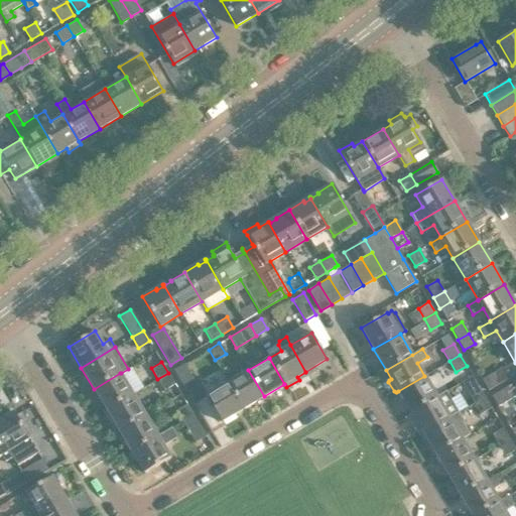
[(195,404),(205,398),(184,364),(173,370),(195,404)]
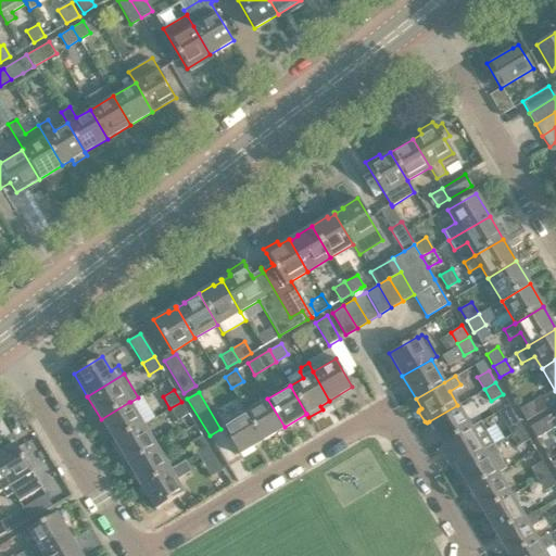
[(526,420),(548,407),(542,395),(519,408),(526,420)]
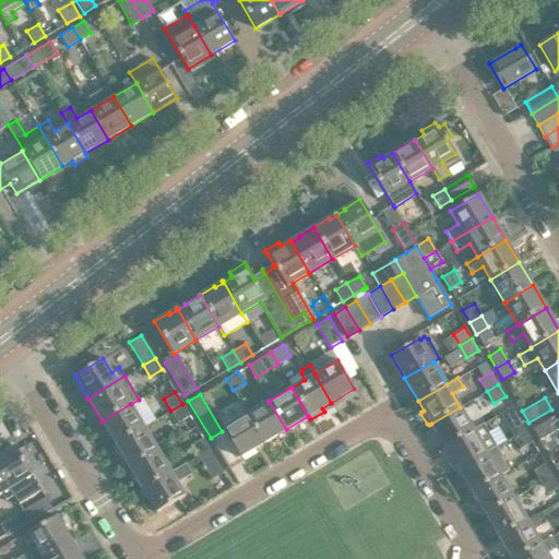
[(286,429),(269,401),(246,415),(263,443),(286,429)]
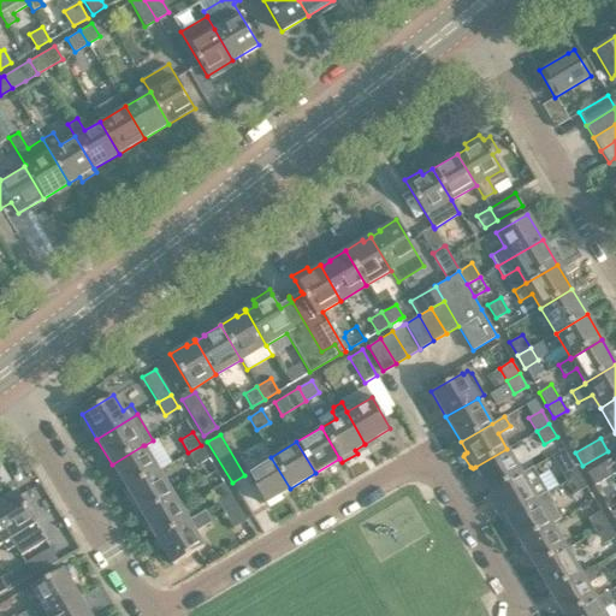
[(159,469),(144,445),(143,445),(112,465),(126,489),(159,469)]
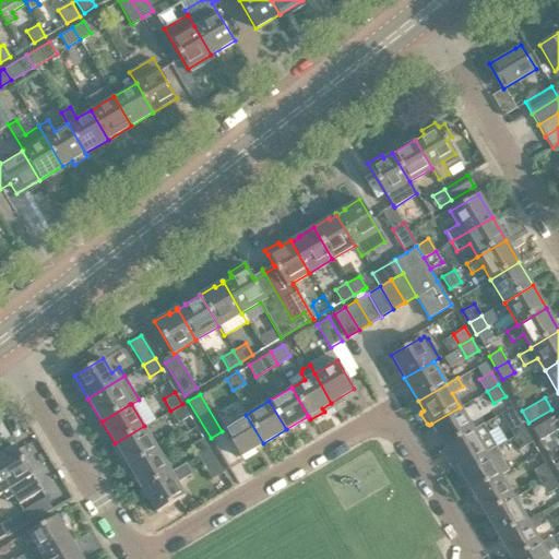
[(177,423),(189,416),(182,404),(170,411),(177,423)]
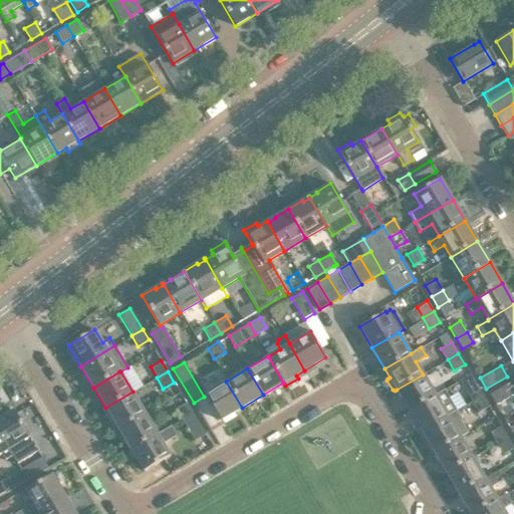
[(397,390),(410,411),(436,395),(423,374),(397,390)]
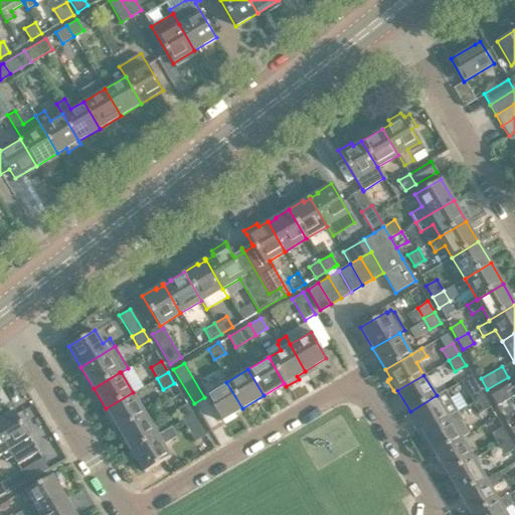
[(514,379),(490,394),(496,405),(514,394),(514,379)]
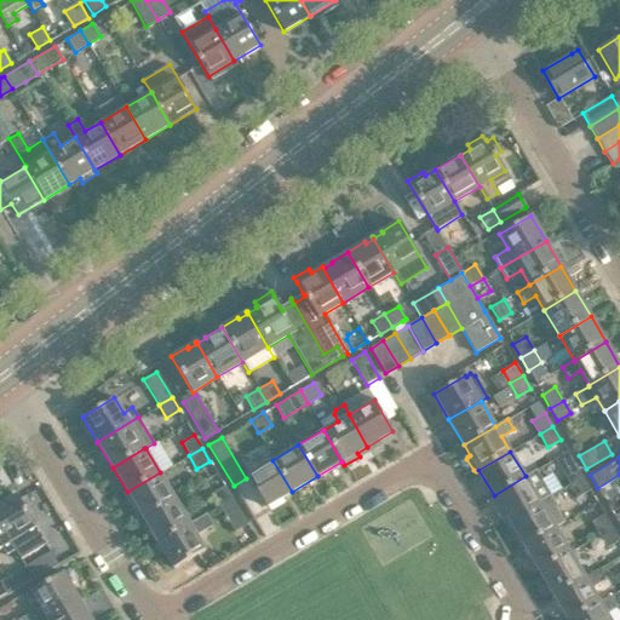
[(267,506),(292,492),(273,460),(247,475),(267,506)]
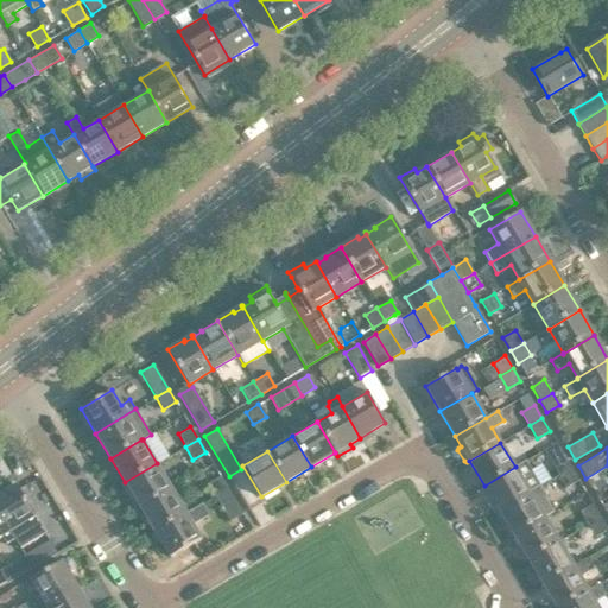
[(558,475),(571,468),(563,455),(551,462),(558,475)]
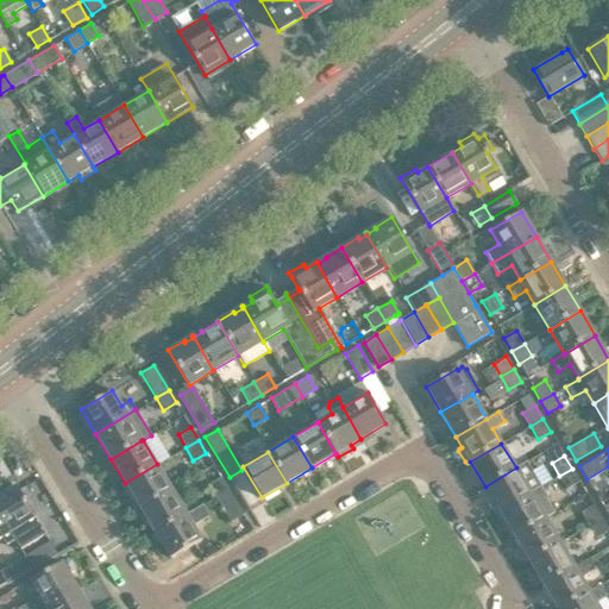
[(526,463),(516,468),(485,487),(491,496),(487,498),(496,514),(500,512),(540,487),(526,463)]
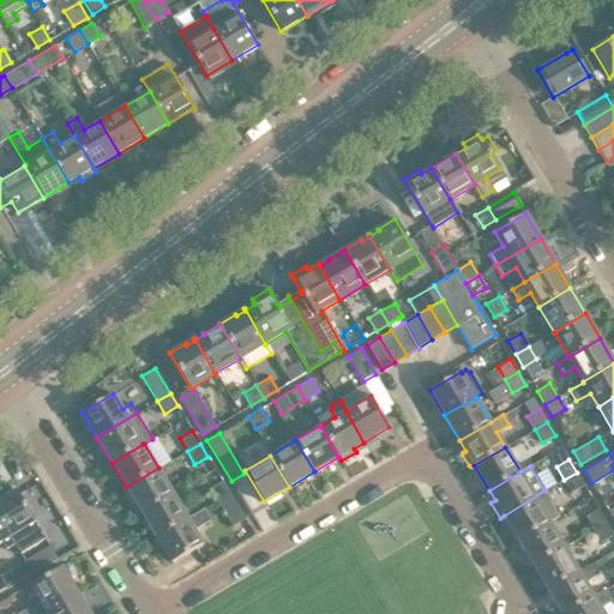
[(142,512),(173,493),(158,468),(126,487),(132,497),(127,499),(137,515),(140,511),(142,512)]
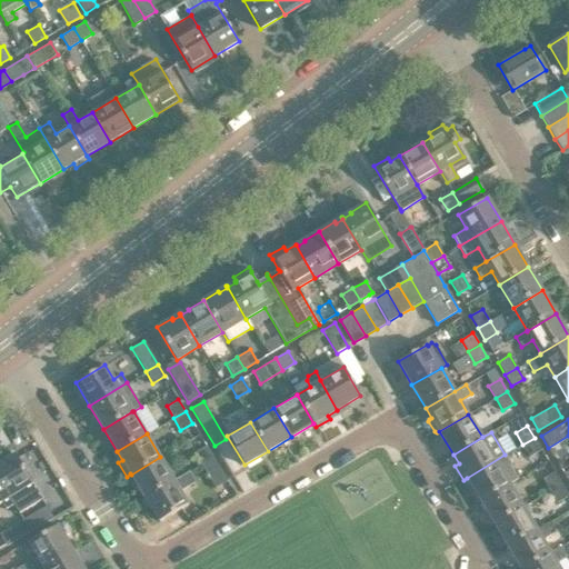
[(529,457),(541,449),(535,438),(522,445),(529,457)]
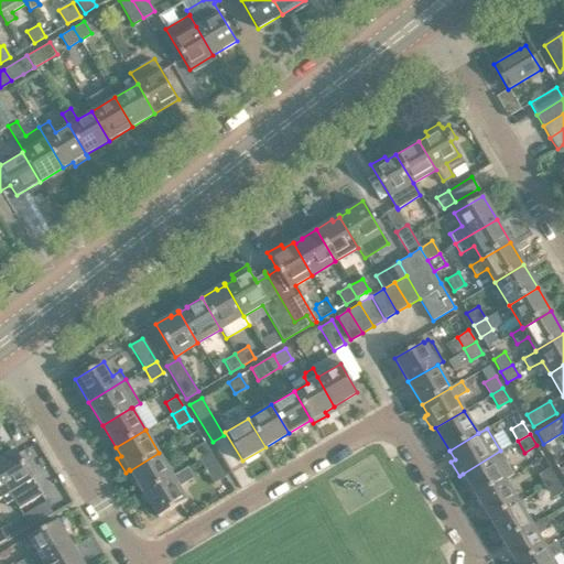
[(199,461),(210,453),(204,442),(193,448),(199,461)]
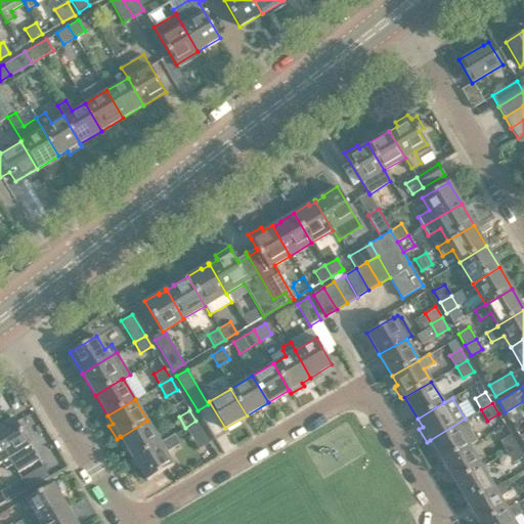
[(35,411),(19,420),(29,436),(43,428),(35,411)]
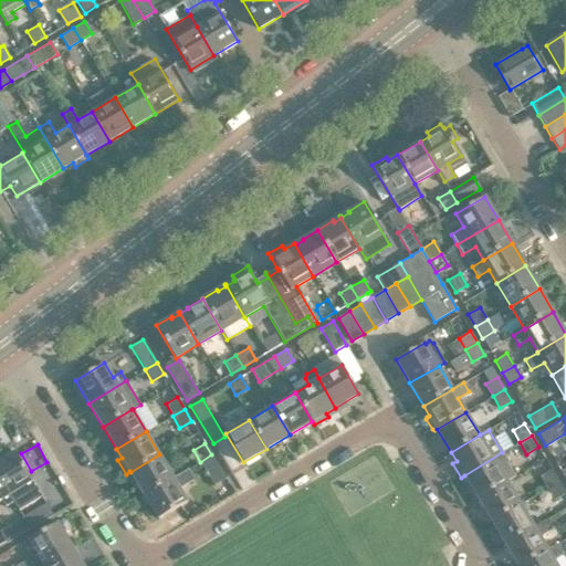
[(16,451),(0,460),(0,478),(9,494),(32,480),(16,451)]
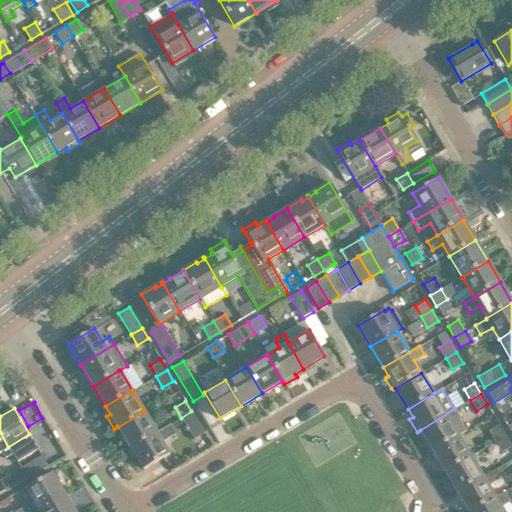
[(432,451),(459,435),(458,435),(465,431),(458,419),(459,416),(454,409),(420,430),(425,438),(421,440),(429,453),(432,451)]
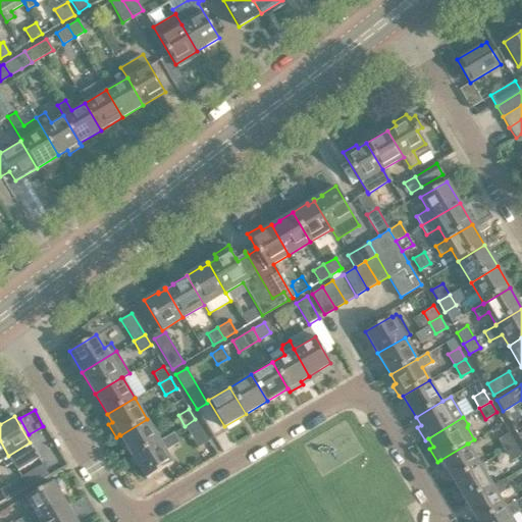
[(133,457),(160,440),(147,419),(120,435),(133,457)]
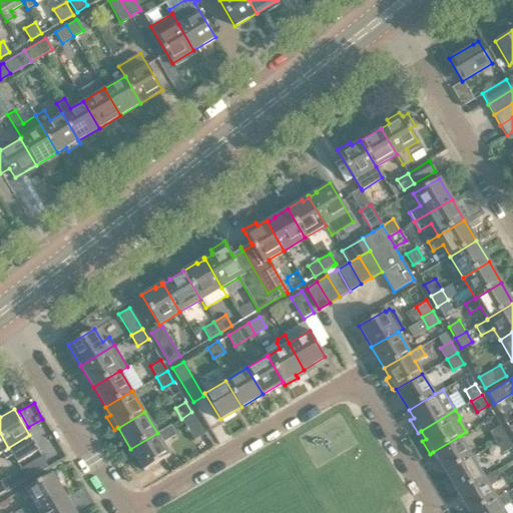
[(193,440),(204,434),(191,412),(181,419),(193,440)]
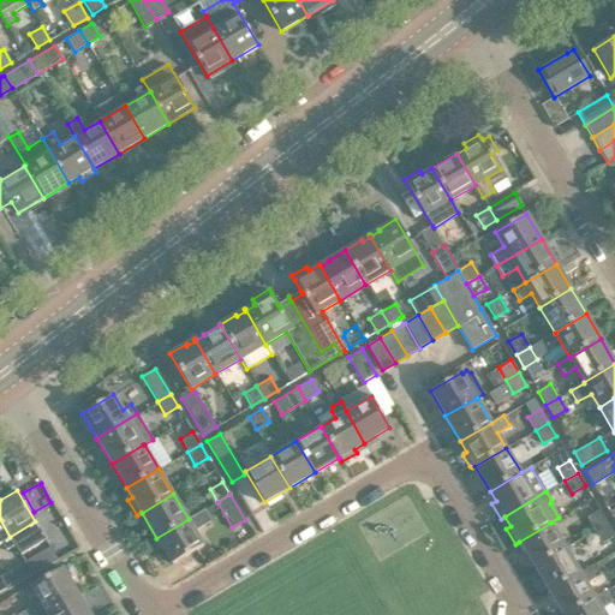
[(595,531),(608,524),(599,509),(586,517),(595,531)]
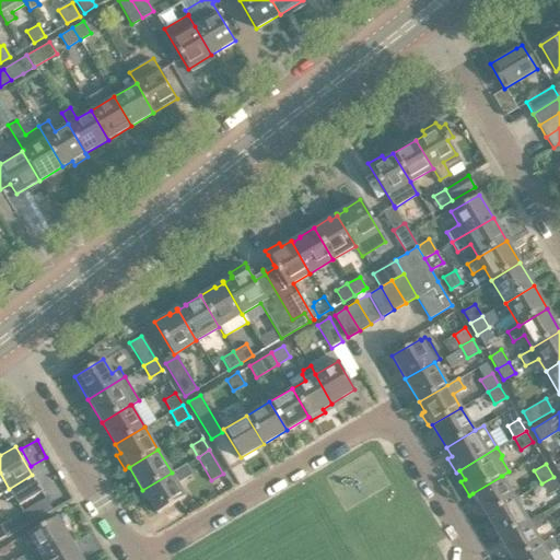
[(142,490),(156,513),(186,496),(177,482),(191,474),(185,465),(172,473),(142,490)]
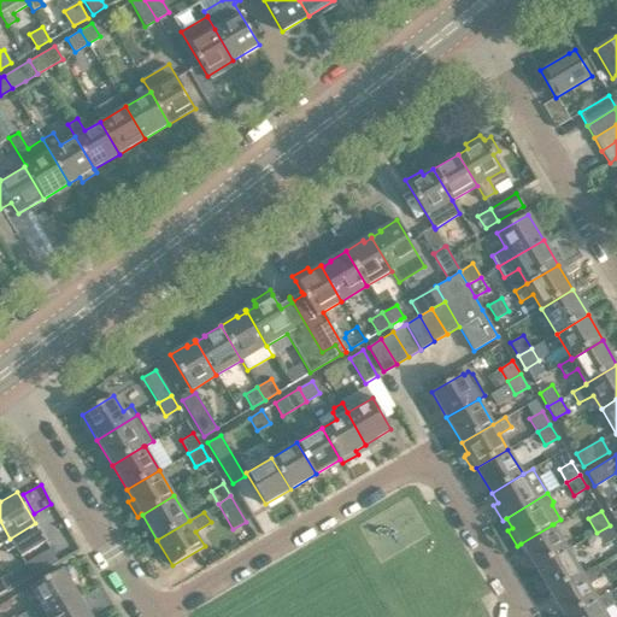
[(0,544),(10,539),(0,521),(0,544)]
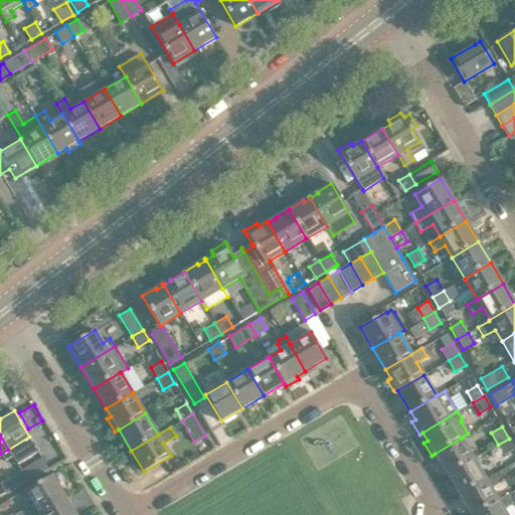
[(435,454),(448,475),(474,459),(462,438),(435,454)]
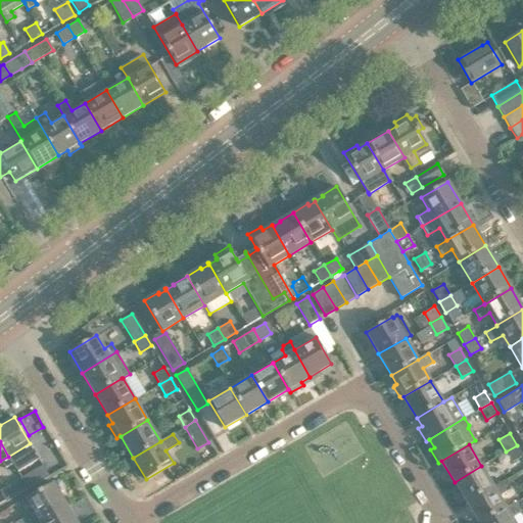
[(512,462),(522,456),(517,445),(506,452),(512,462)]
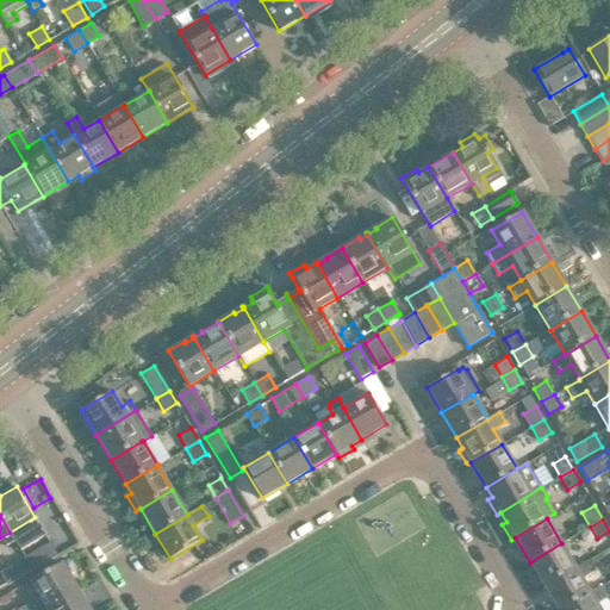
[(27,555),(25,558),(32,570),(57,555),(49,542),(27,555)]
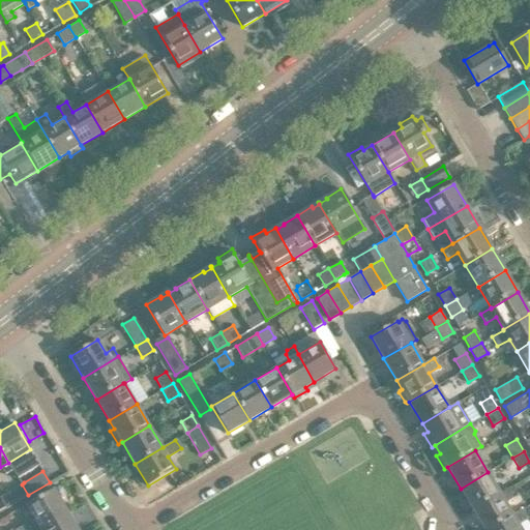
[(461,489),(473,510),(500,494),(500,493),(488,472),(461,489)]
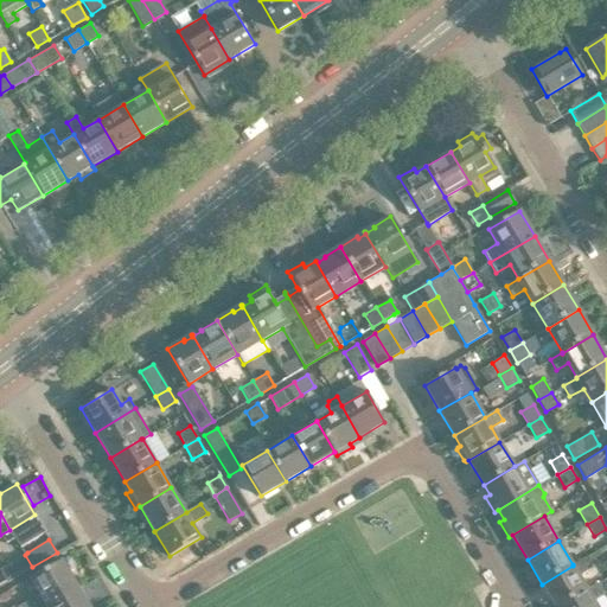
[(25,555),(0,568),(0,569),(7,582),(32,567),(25,555)]
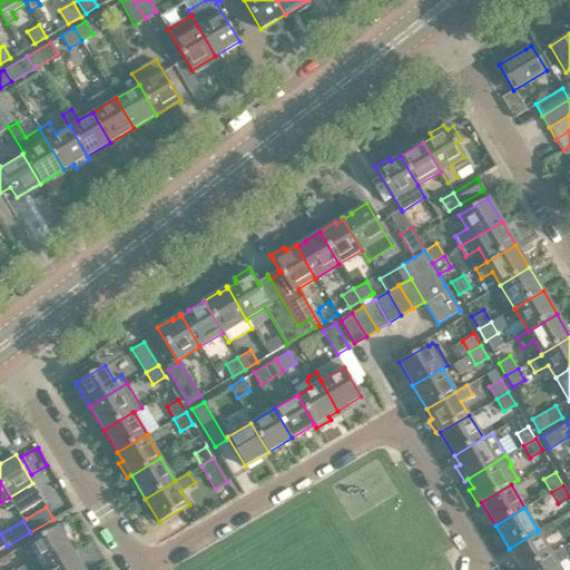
[(509,549),(521,569),(526,569),(552,554),(551,553),(543,540),(556,533),(549,523),(538,530),(538,531),(509,549)]
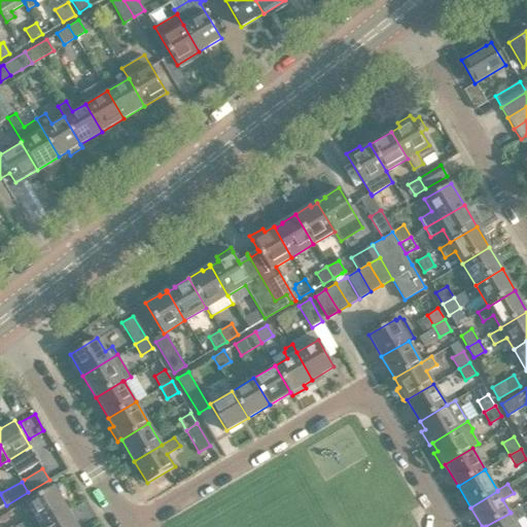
[(23,522),(13,526),(34,526),(66,508),(54,486),(27,502),(34,515),(23,522)]
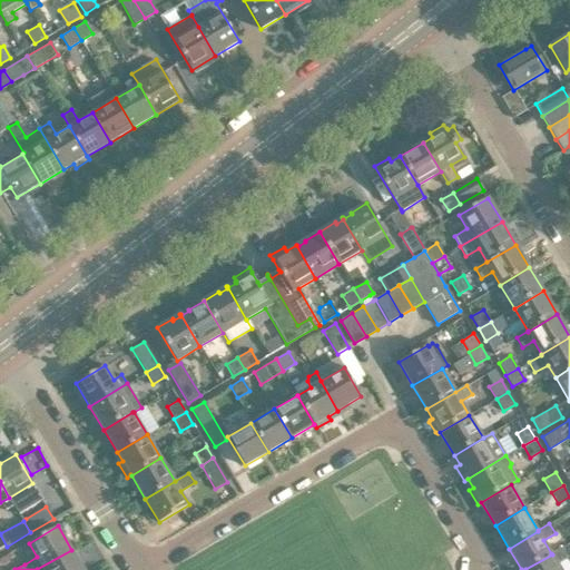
[(551,553),(552,554),(526,569),(560,569),(557,563),(567,557),(561,548),(551,553)]
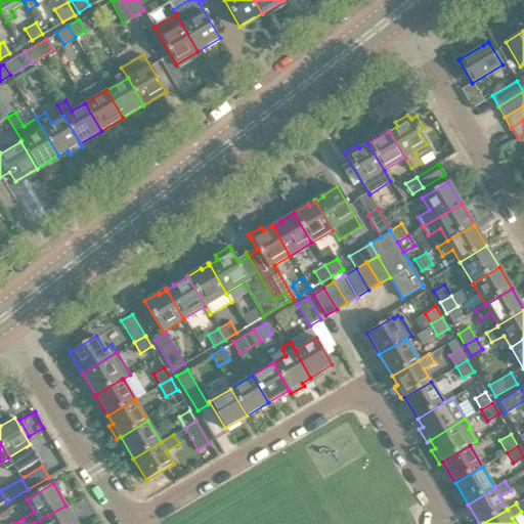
[(77,523),(66,506),(34,523),(77,523)]
